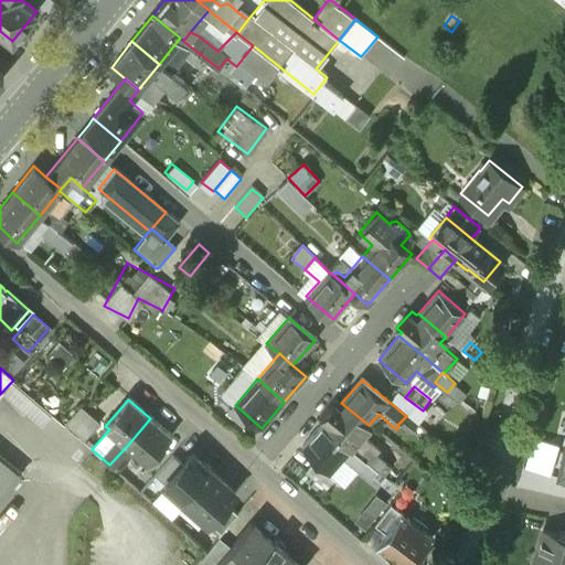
[(376,450),(360,436),(369,425),(341,403),(340,404),(336,400),(320,417),(326,422),(322,425),(366,462),(377,472),(383,466),(372,455),(376,450)]
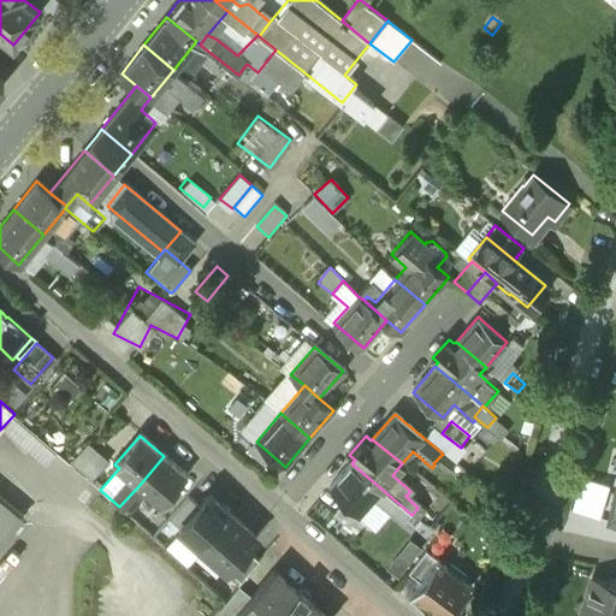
[(110,461),(89,442),(70,463),(90,481),(110,461)]
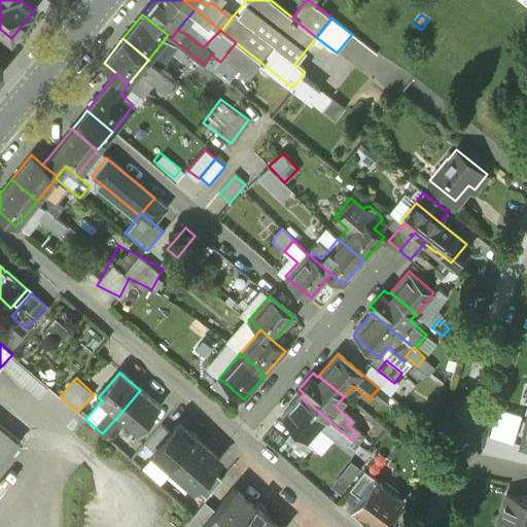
[(389,397),(379,388),(371,396),(372,397),(382,406),(389,397)]
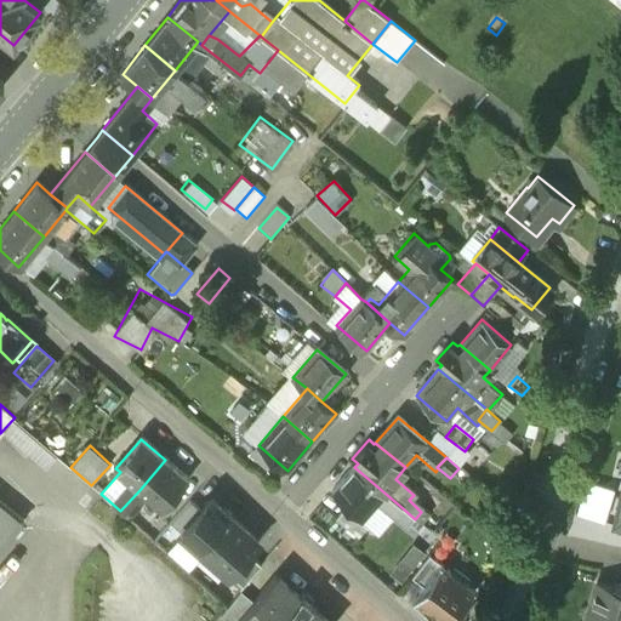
[(165,460),(140,490),(148,497),(163,511),(189,480),(165,460)]
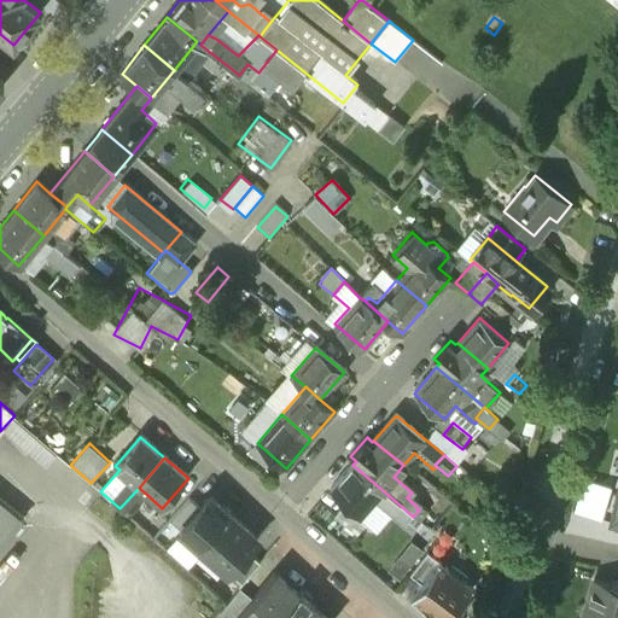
[(401,506),(353,465),(331,490),(361,514),(371,502),(390,519),(392,517),(391,516),(401,506)]
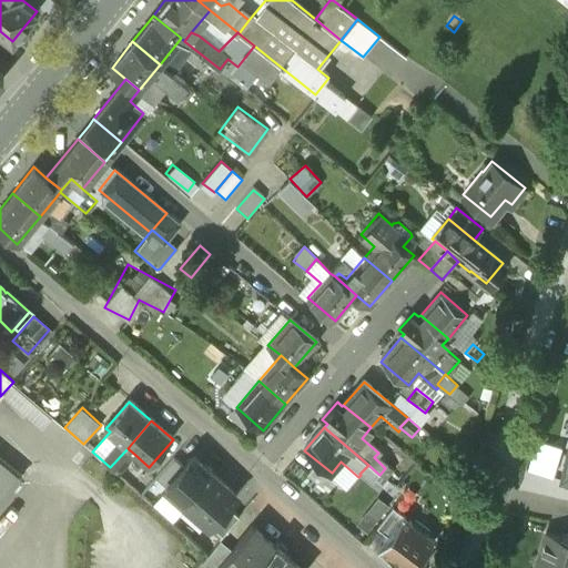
[(128,448),(110,467),(118,475),(135,455),(128,448)]
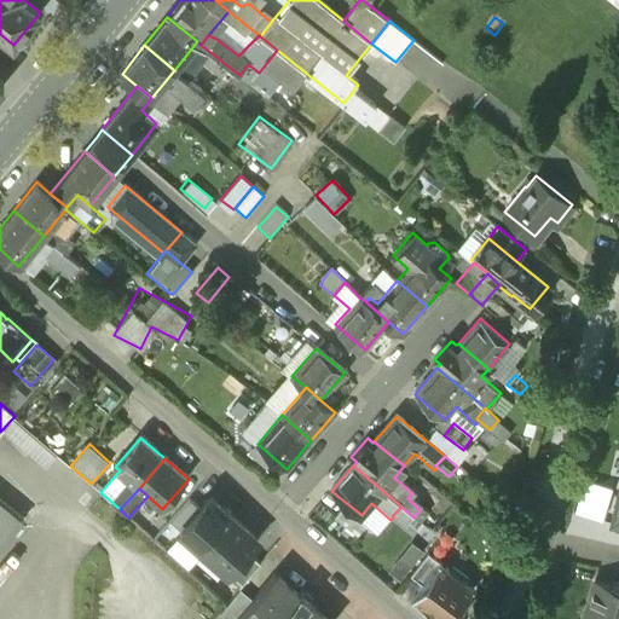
[(210,498),(180,531),(204,551),(233,519),(210,498)]
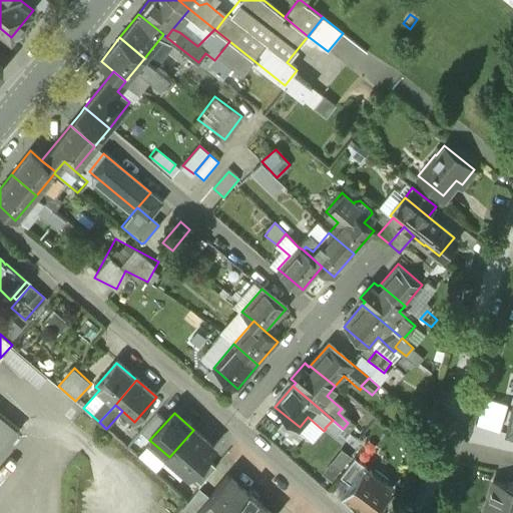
[(0,456),(19,434),(0,417),(0,456)]
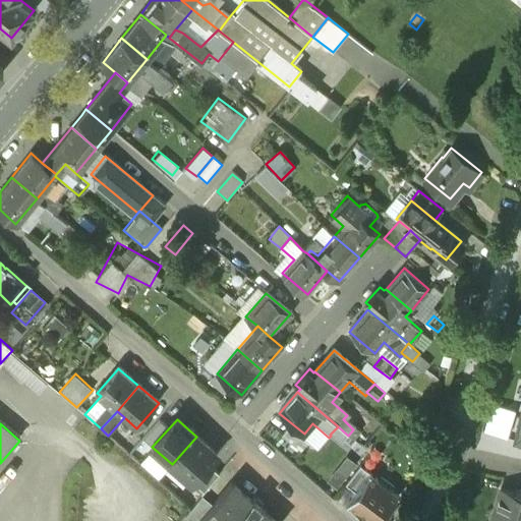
[(348,436),(338,426),(330,435),(331,436),(346,448),(353,440),(348,436)]
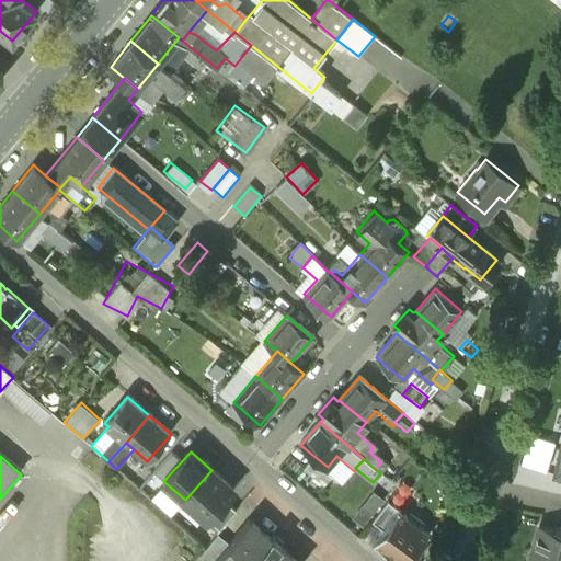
[(380,462),(375,469),(380,473),(386,467),(380,462)]
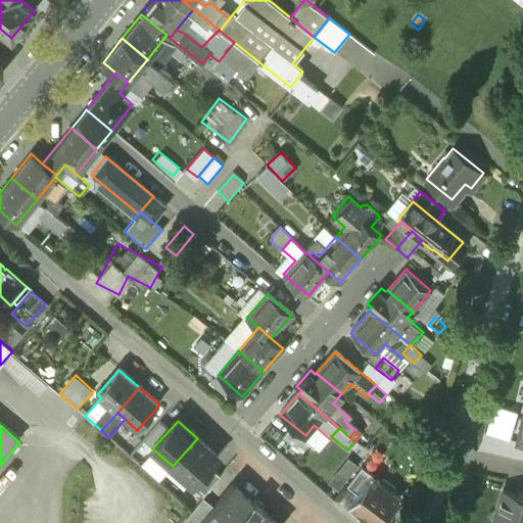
[(197,438),(173,466),(192,484),(217,457),(197,438)]
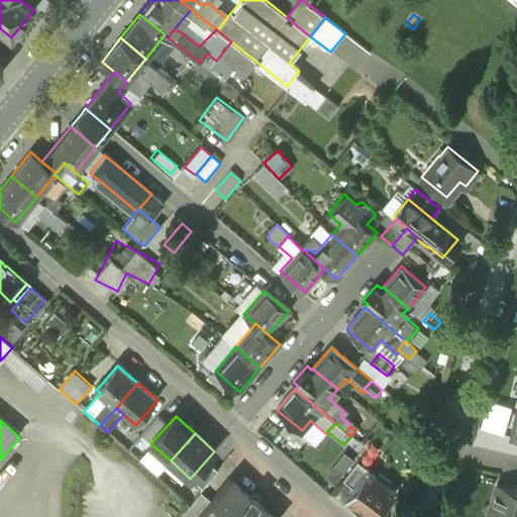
[(357,463),(342,483),(352,491),(367,472),(357,463)]
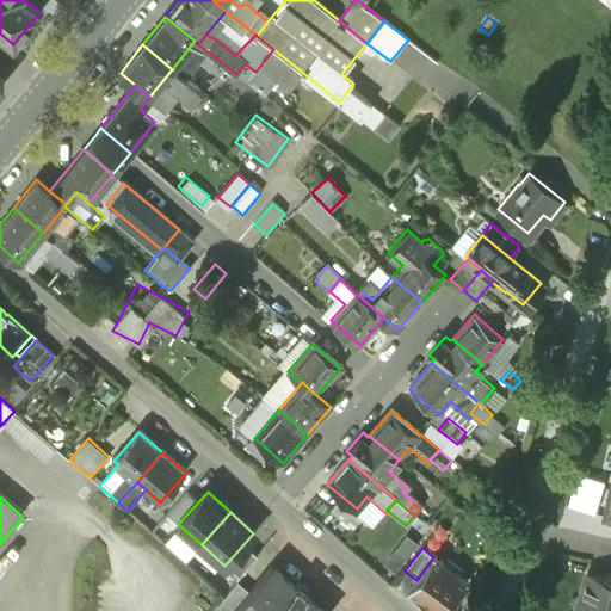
[(444,566),(433,557),(417,580),(406,593),(417,602),(417,603),(426,610),(427,610),(430,610),(455,610),(461,604),(456,600),(468,584),(460,576),(463,572),(448,561),(444,566)]
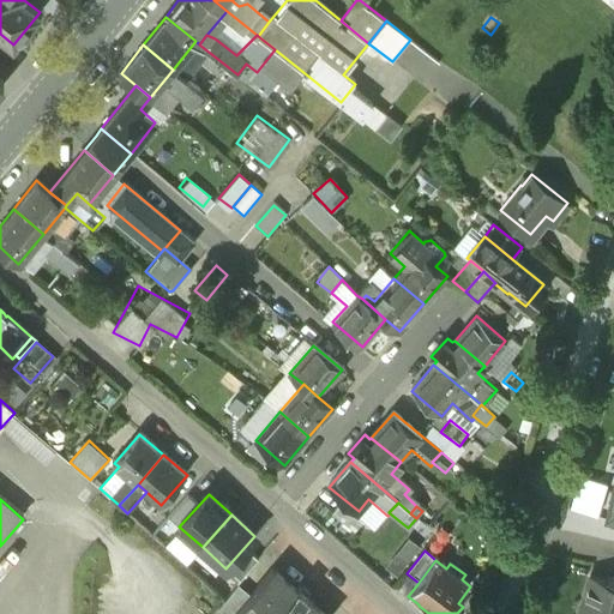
[(296,590),(274,570),(251,595),(234,613),(323,613),(307,600),(309,597),(299,588),(296,590)]
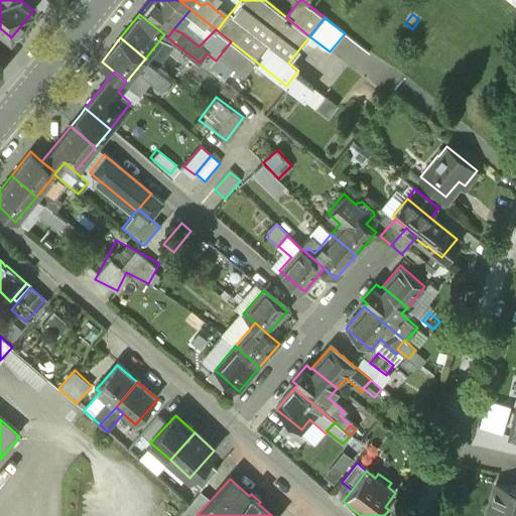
[(509,488),(496,484),(486,515),(515,515),(515,487),(510,485),(509,488)]
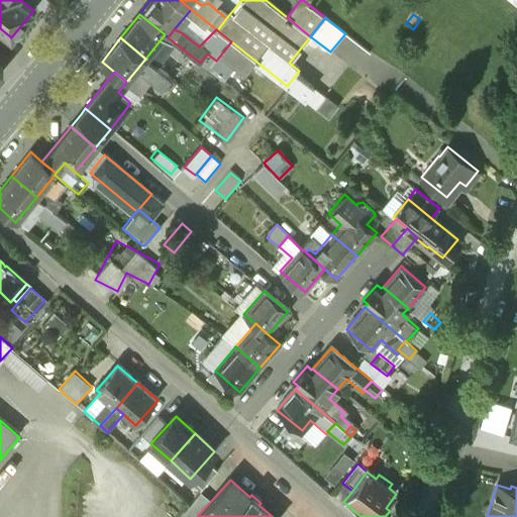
[(197,516),(211,501),(200,491),(184,511),(190,516),(197,516)]
